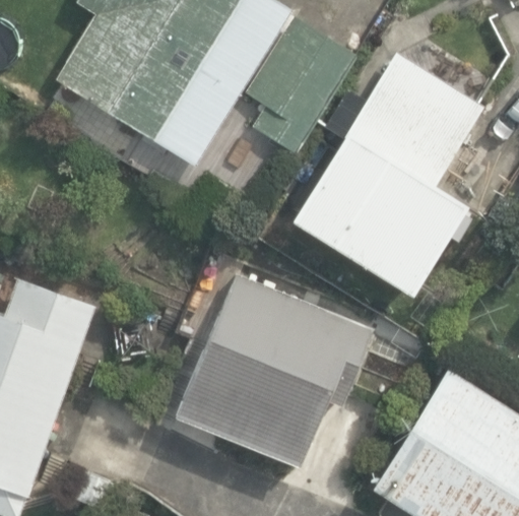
[(57,81),(195,168),(224,119),(236,125),(242,115),(231,108),(292,11),(272,0),(79,0),(78,2),(99,15),(57,81)]
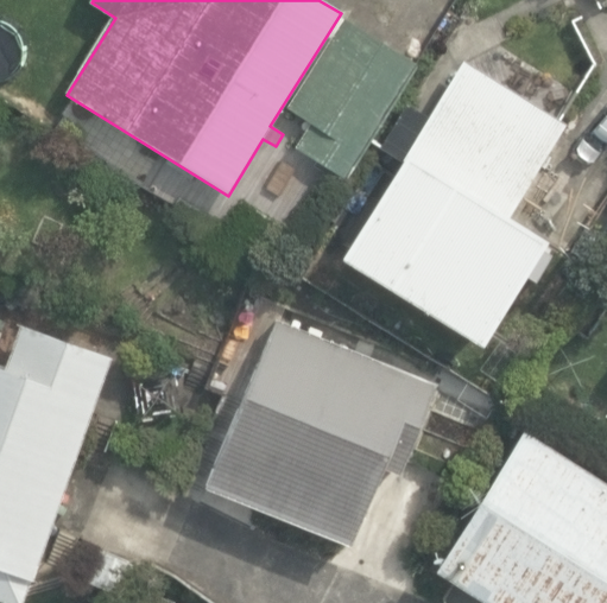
[(298,151),(343,179),(416,67),(347,23),(290,110),(314,126),(298,151)]
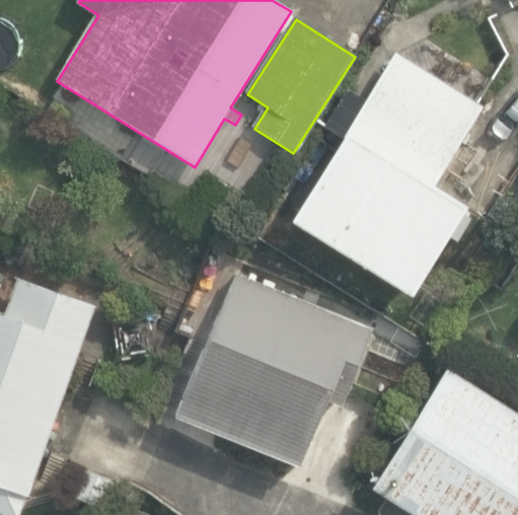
[(293,220),(412,294),(466,208),(434,188),(484,108),(396,54),(360,112),(351,105),(334,133),(344,139),(293,220)]
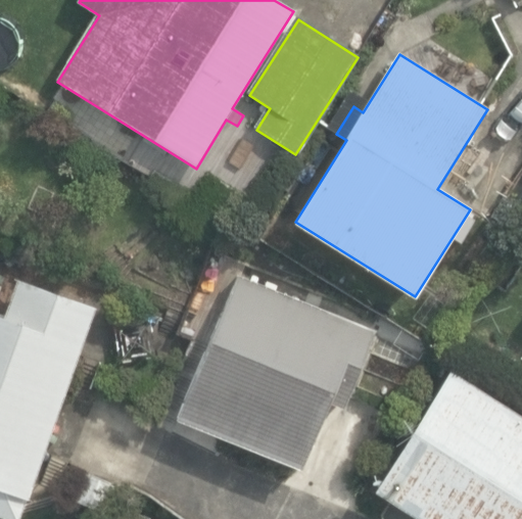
[(0,505),(13,511),(90,300),(16,273),(2,311),(0,310),(0,505)]
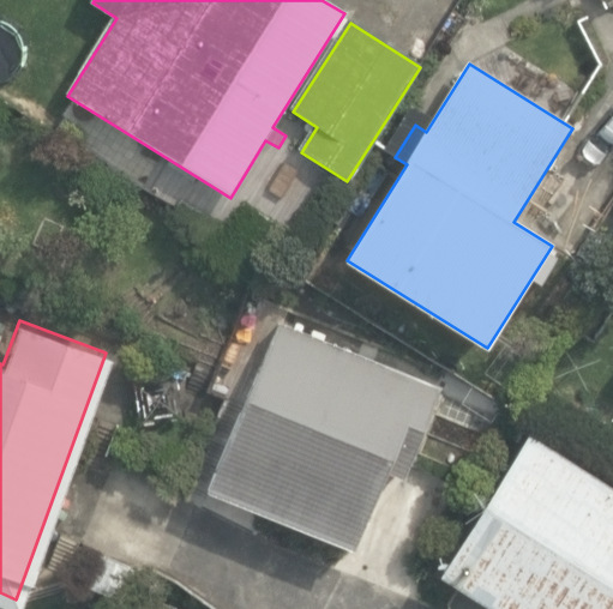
[(210,492),(354,552),(388,471),(404,478),(439,396),(278,329),(210,492)]
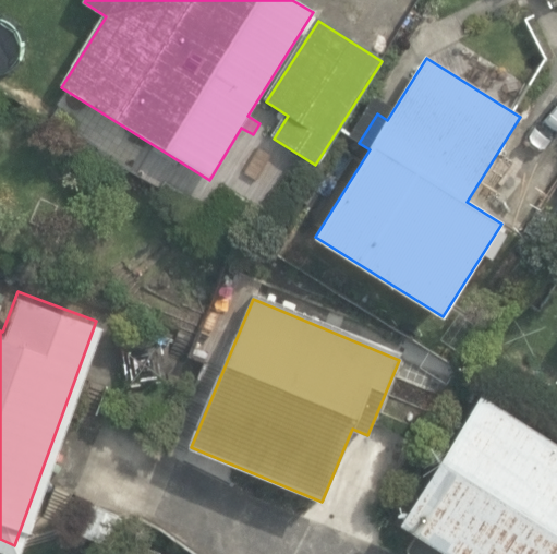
[(400,525),(446,553),(556,553),(556,446),(481,398),(400,525)]
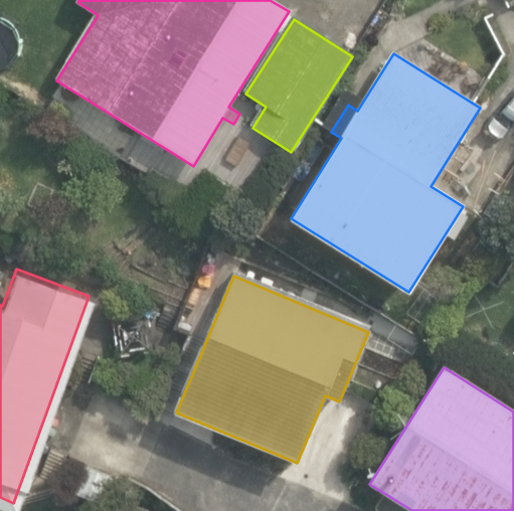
[(74,494),(104,506),(114,480),(86,468),(74,494)]
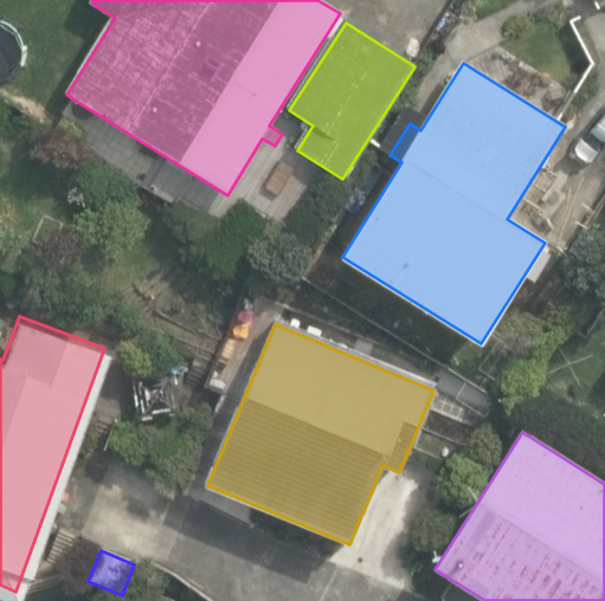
All buildings are outlined.
